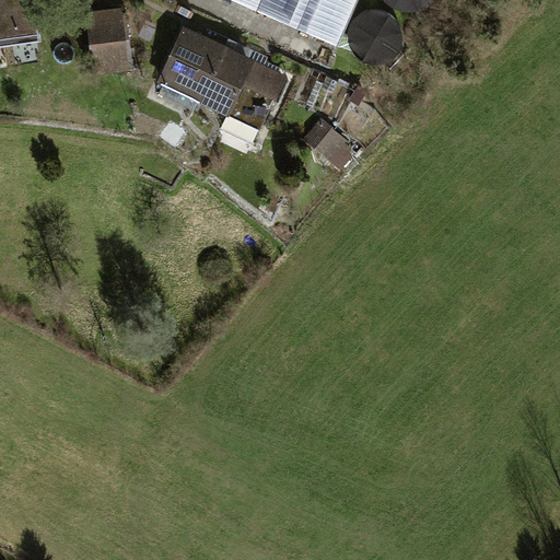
[(36,0),(0,0),(0,46),(42,41),(36,0)]
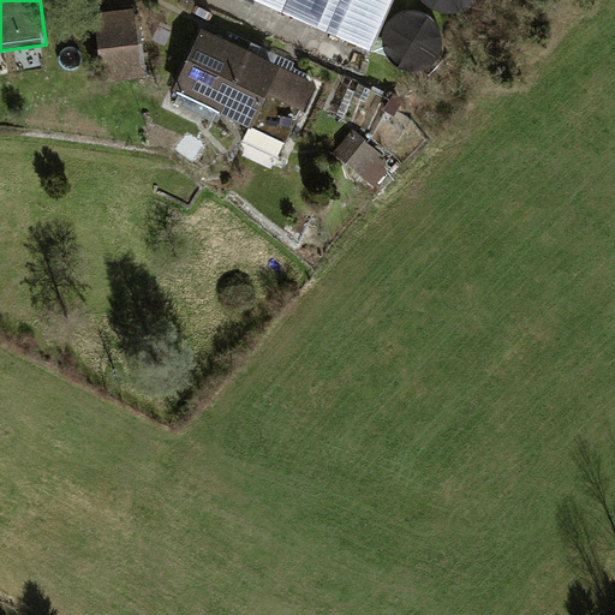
[(260,0),(372,48),(393,0),(260,0)]
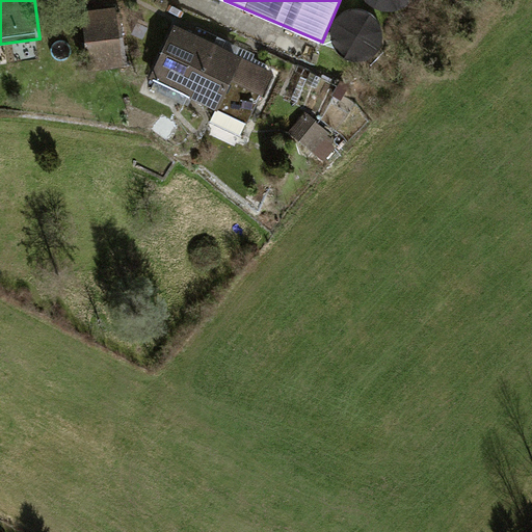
[(116,6),(82,10),(90,71),(128,67),(122,11),(117,11),(116,6)]
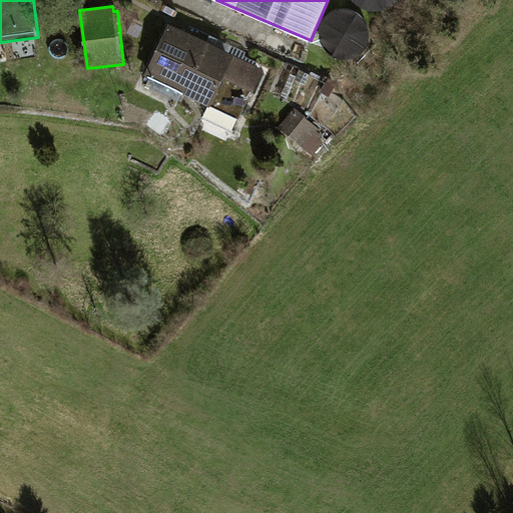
[(319,32),(346,65),(378,39),(351,6),(319,32)]
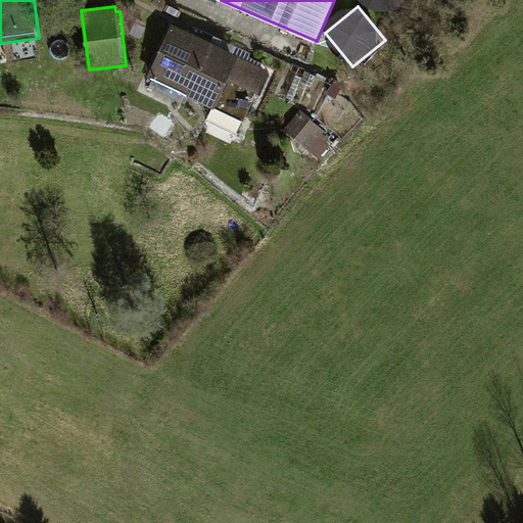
[(216,107),(239,56),(240,55),(173,24),(148,76),(216,107)]
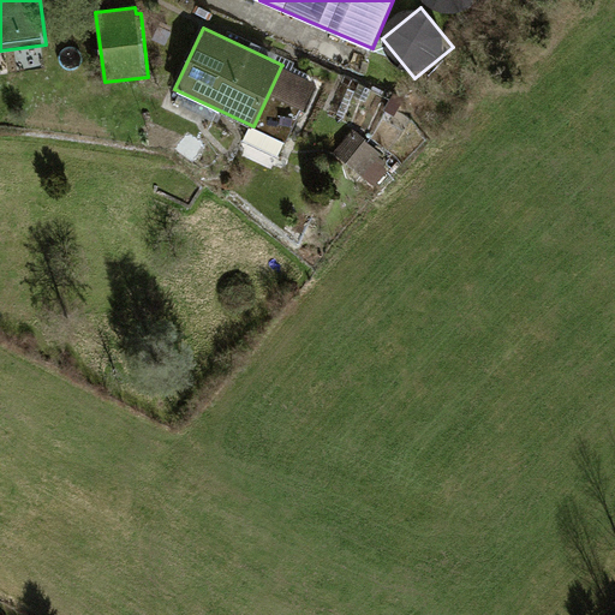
[(281,66),(254,126),(287,142),(303,108),(305,108),(317,83),(281,66)]
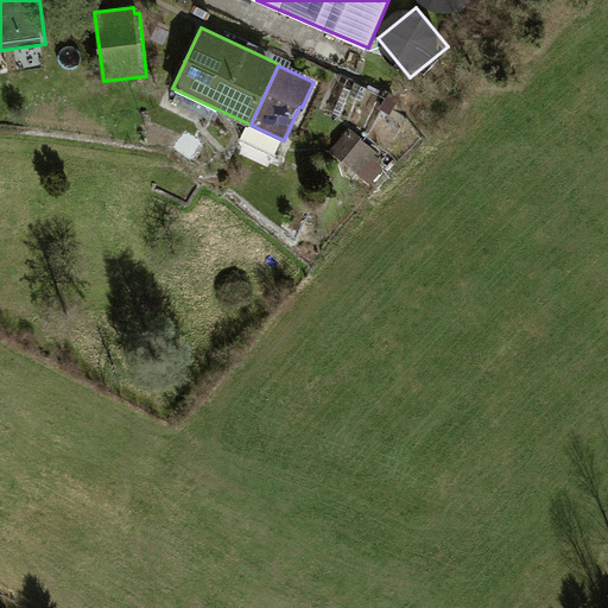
[(350,127),(329,151),(341,162),(343,159),(372,183),(385,169),(372,158),(377,152),(362,139),(363,138),(350,127)]
